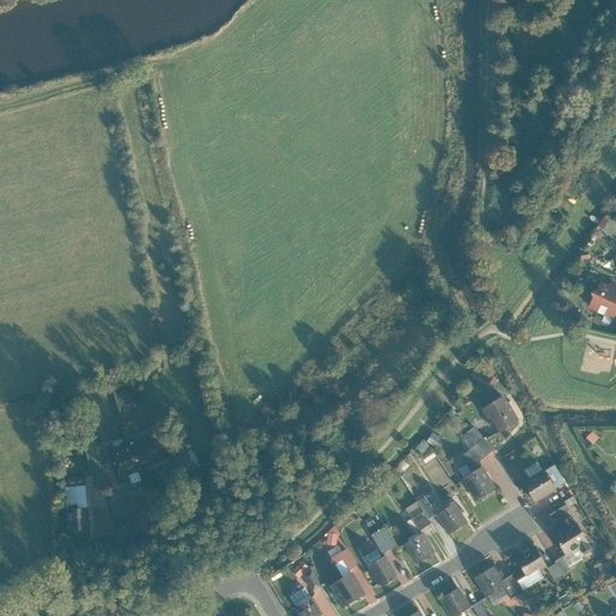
[(603,231),(608,221),(603,218),(597,227),(603,231)]
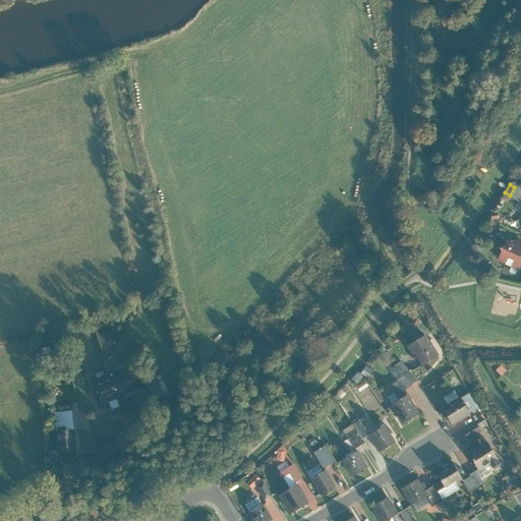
[(520,263),(520,237),(520,238),(512,241),(507,238),(503,246),(498,249),(500,253),(497,259),(517,271),(520,264),(520,263)]
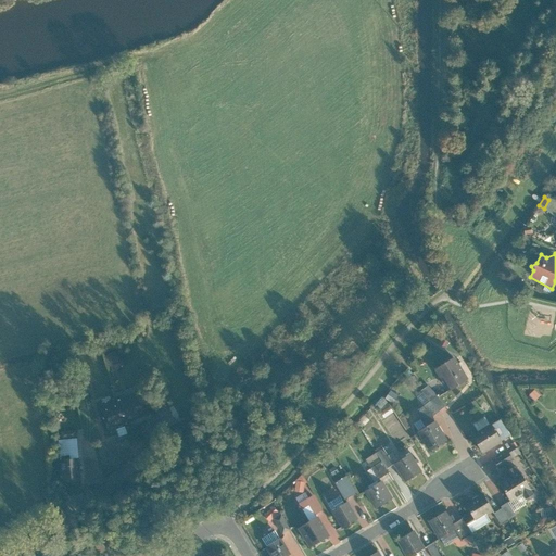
[(122,362),(116,352),(105,357),(111,367),(122,362)]
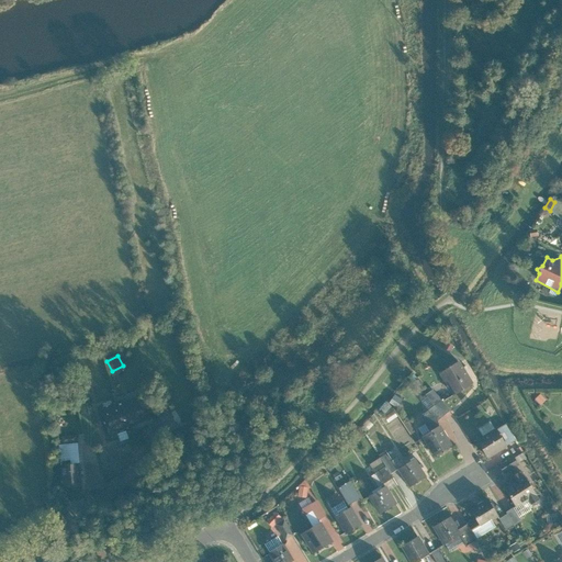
[(475,383),(461,362),(441,375),(454,396),(475,383)]
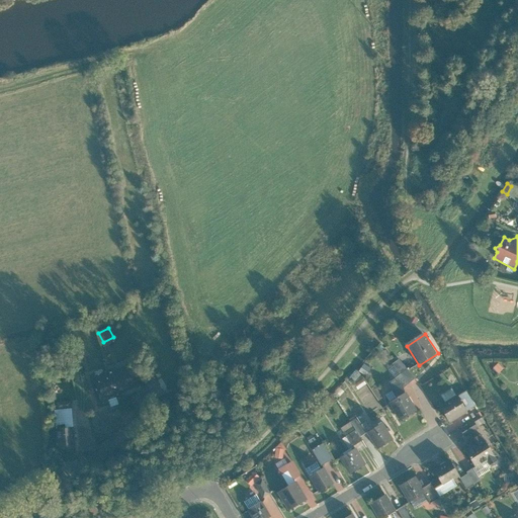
[(86,369),(83,351),(71,353),(75,372),(86,369)]
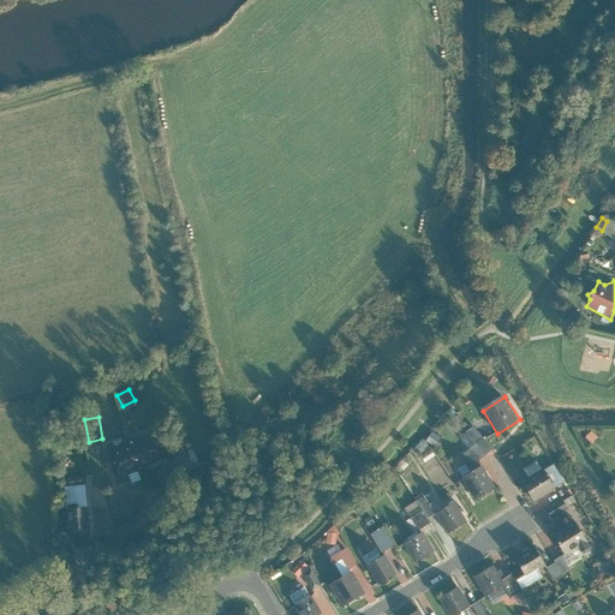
[(493,449),(473,428),(466,435),(476,445),(485,455),(493,449)]
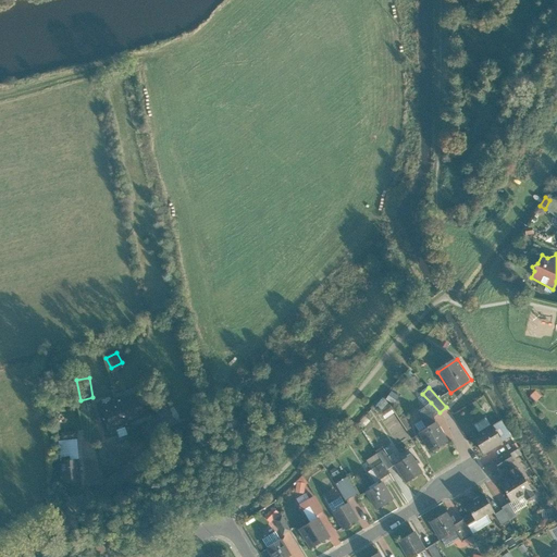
[(398,397),(392,393),(387,399),(394,404),(398,397)]
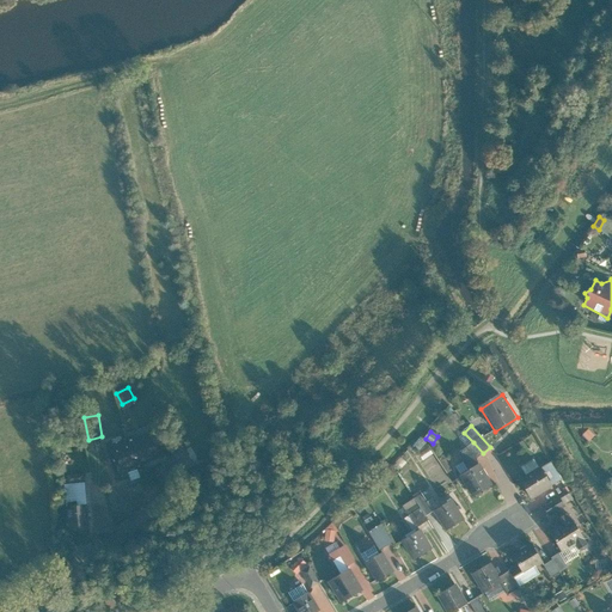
[(151,433),(129,440),(139,469),(160,460),(151,433)]
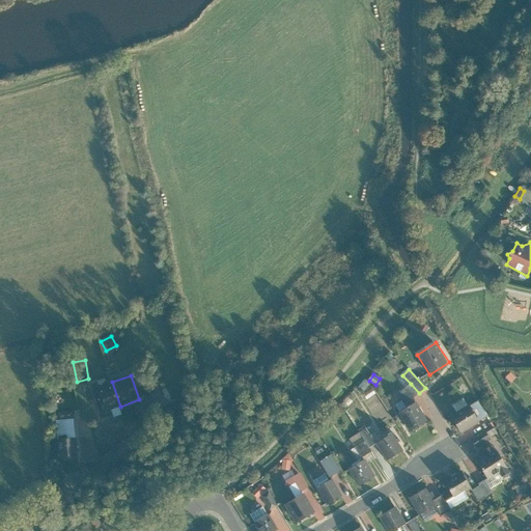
[(112,382),(93,388),(102,413),(120,407),(112,382)]
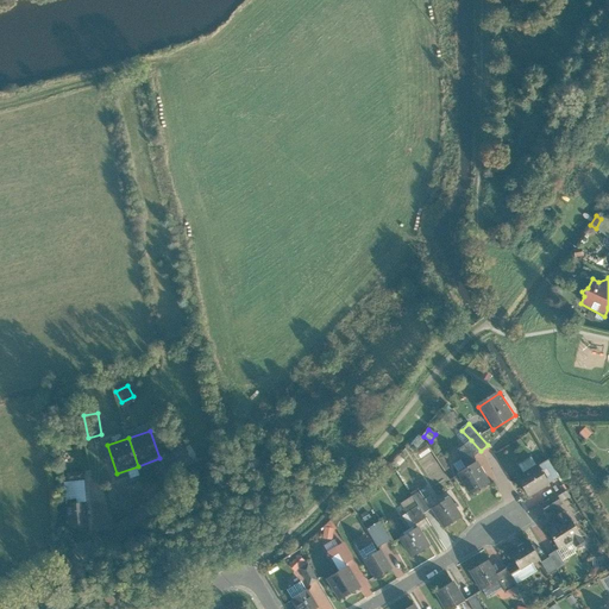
[(481,451),(471,440),(457,452),(468,469),(478,463),(476,456),(481,451)]
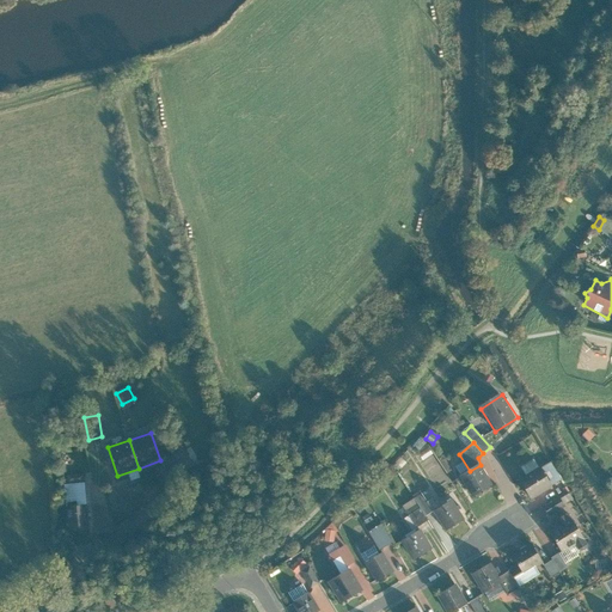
[(196,466),(185,451),(167,463),(177,478),(196,466)]
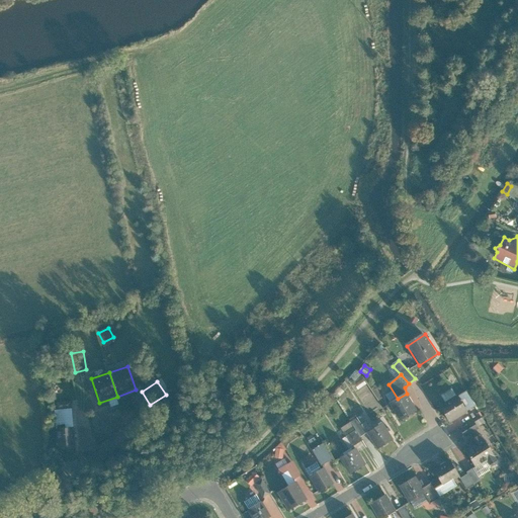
[(398,399),(390,404),(401,422),(418,412),(407,394),(398,399)]
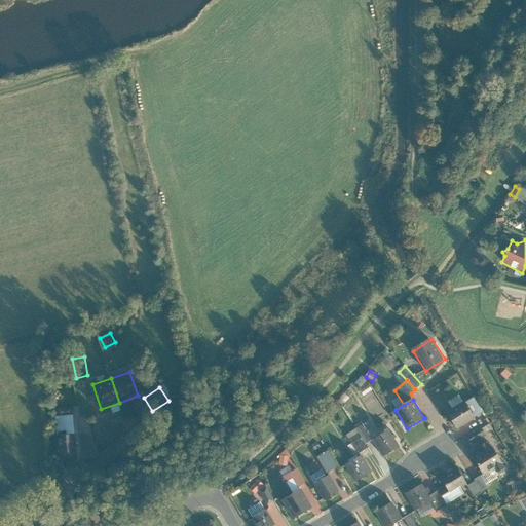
[(448,414),(458,430),(476,419),(465,403),(448,414)]
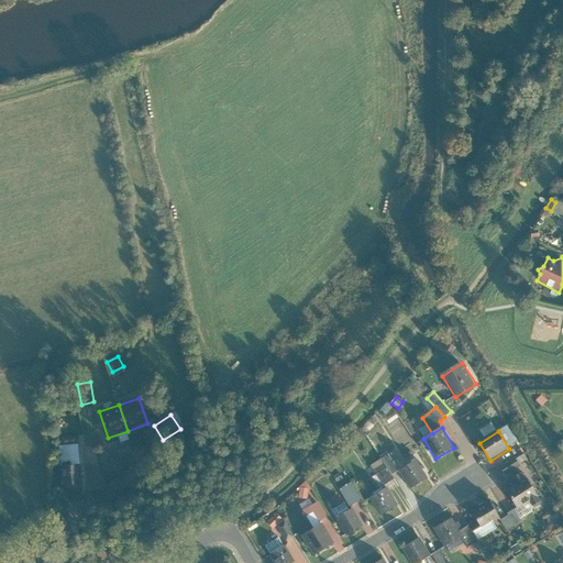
[(61,446),(63,467),(80,465),(78,444),(61,446)]
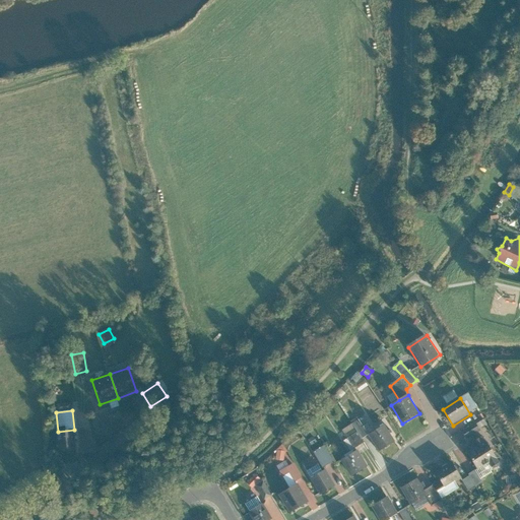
[(369,436),(359,420),(352,425),(363,440),(369,436)]
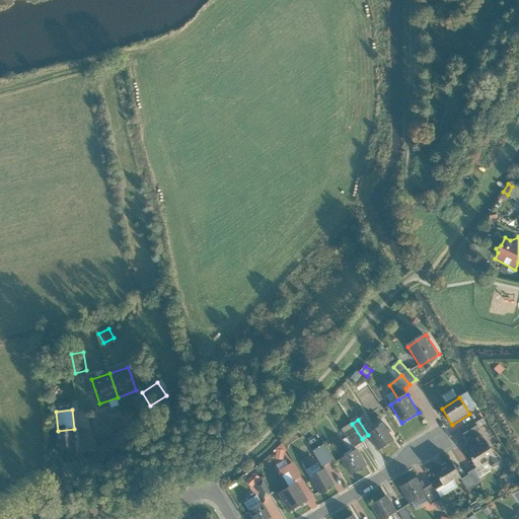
[(474,423),(462,431),(466,438),(478,430),(474,423)]
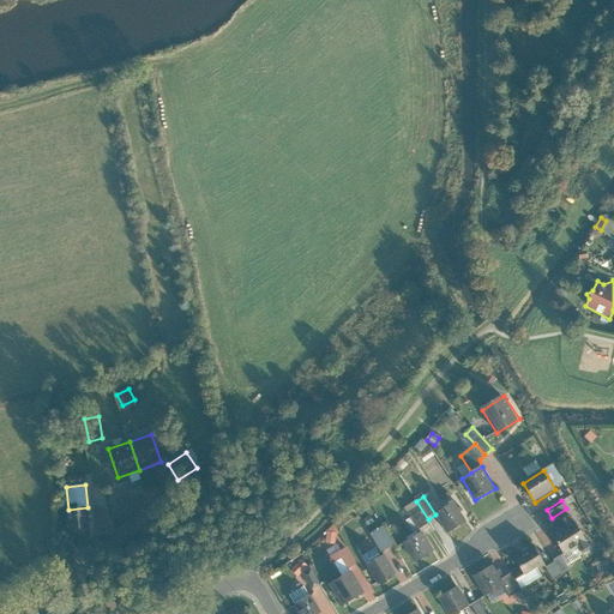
[(428,519),(416,501),(405,509),(417,527),(428,519)]
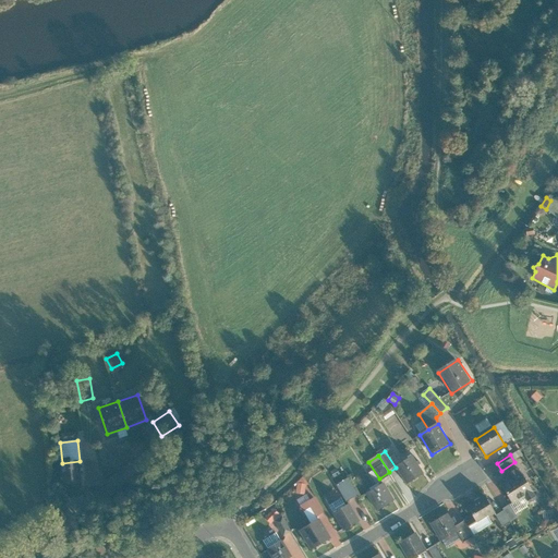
[(327,457),(323,464),(329,468),(334,460),(327,457)]
